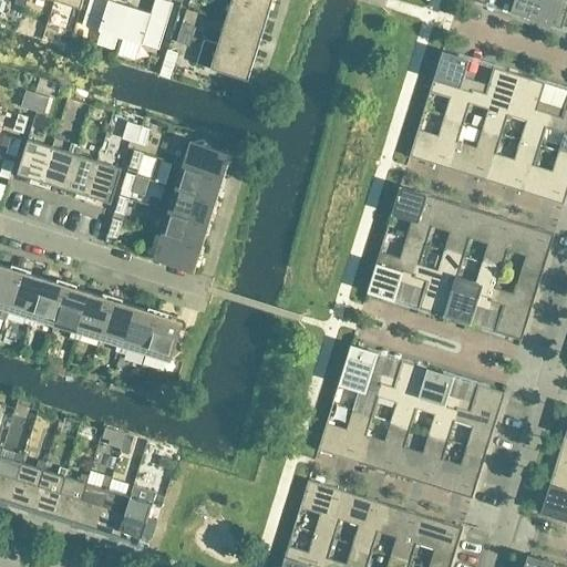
[(120,38),(130,7),(109,0),(89,0),(82,26),(120,38)]
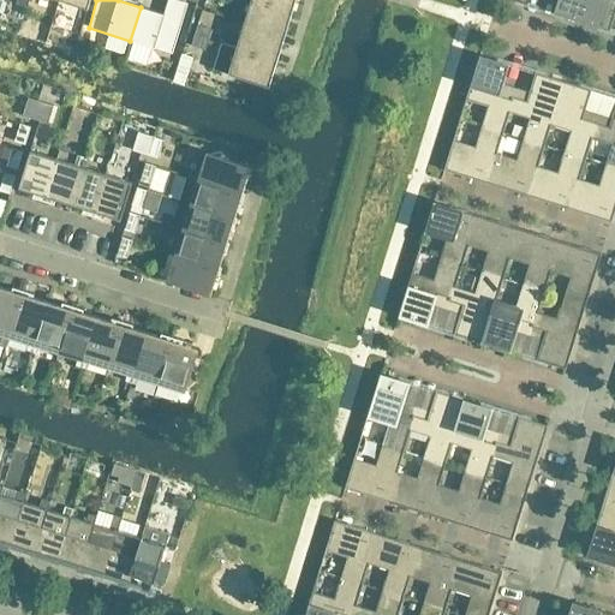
[(172,53),(187,4),(175,0),(167,0),(163,15),(141,7),(130,41),(172,53)]
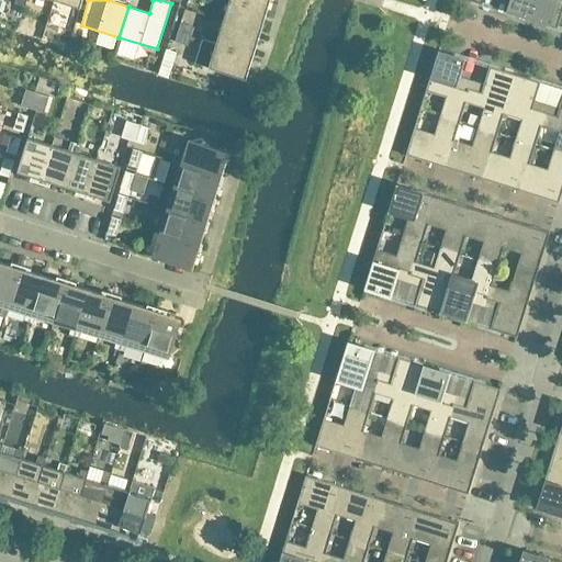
[(259,33),(266,11),(232,0),(228,0),(222,22),(259,33)]
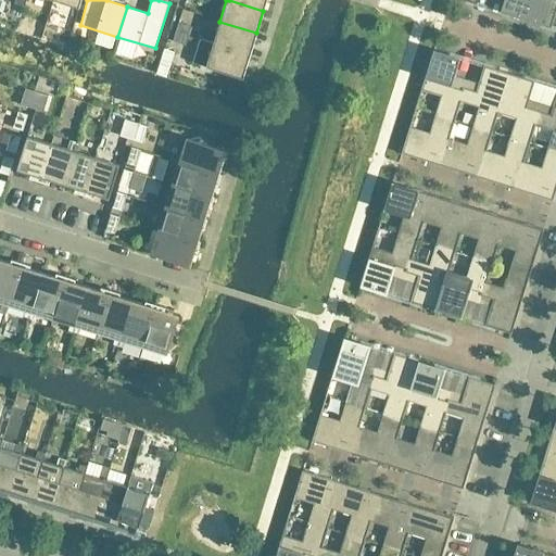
[(229,0),(263,11),(266,0),(229,0)]
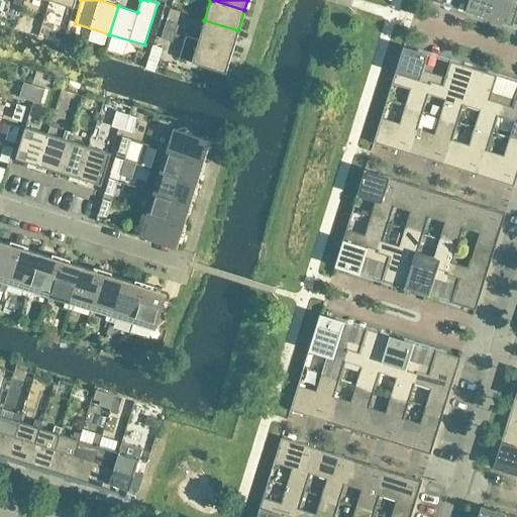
[(489,18),(494,0),(468,0),(466,11),(489,18)]
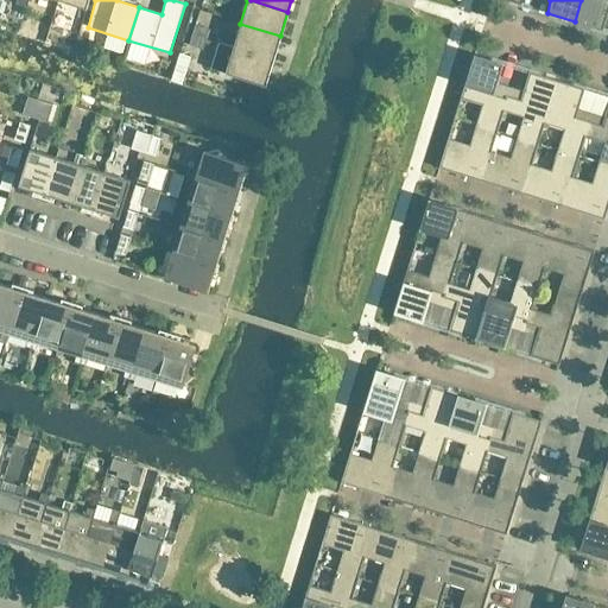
[(607,11),(607,0),(581,0),(575,21),(602,30),(607,11)]
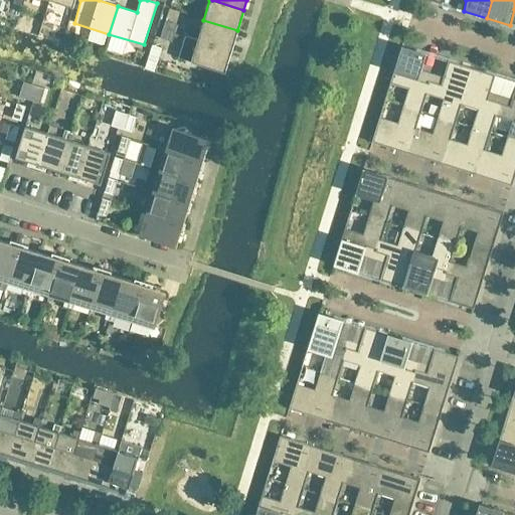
[(231,51),(237,30),(203,20),(197,40),(231,51)]
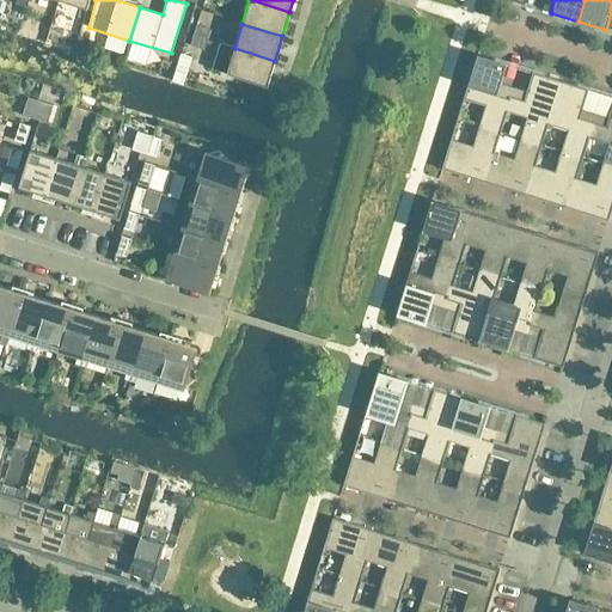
[(209,30),(196,25),(193,36),(207,40),(209,30)]
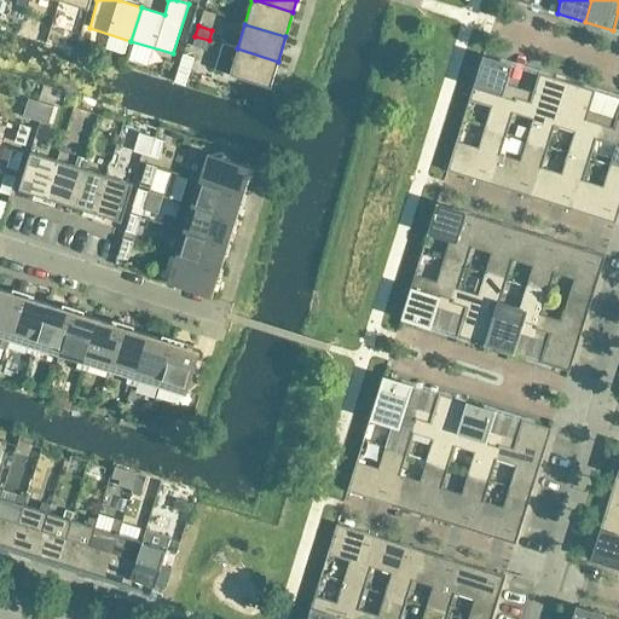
[(206,51),(209,40),(195,36),(192,46),(206,51)]
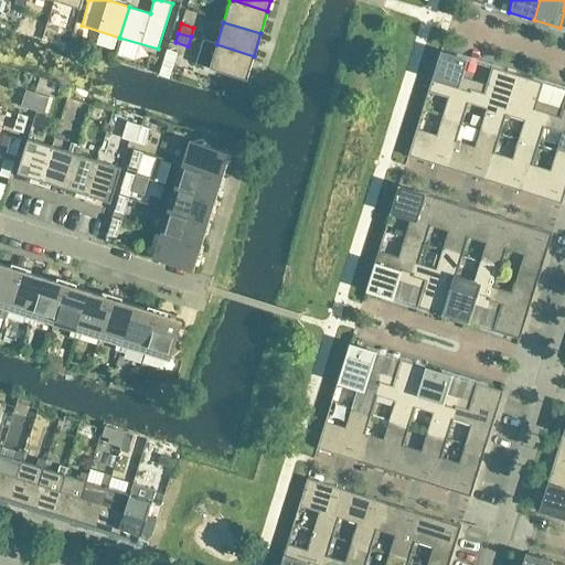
[(254,56),(216,44),(202,41),(195,64),(246,80),(254,56)]
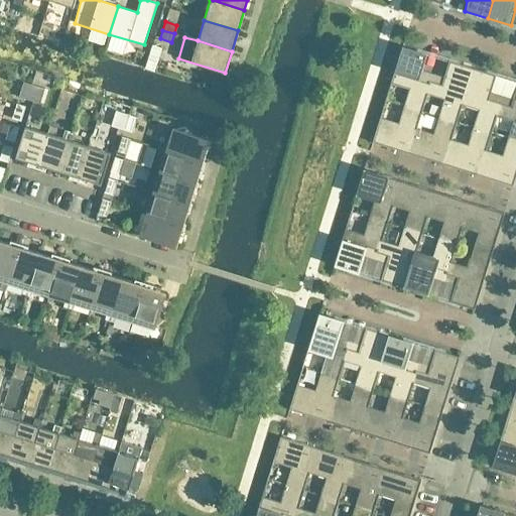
[(426,94),(432,75),(421,71),(426,54),(402,46),(390,84),(408,89),(403,106),(421,112),(426,95),(426,94)]
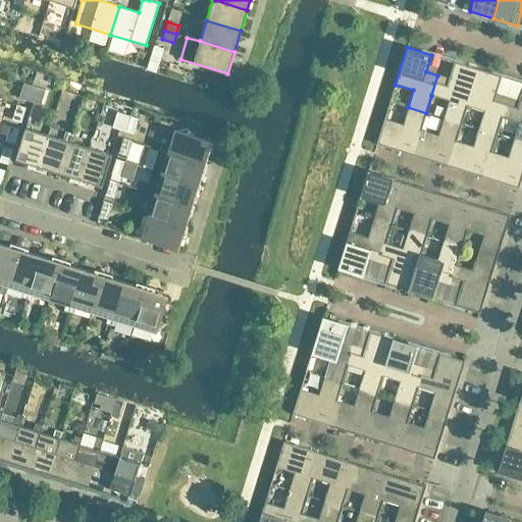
[(150,56),(146,68),(155,71),(160,59),(150,56)]
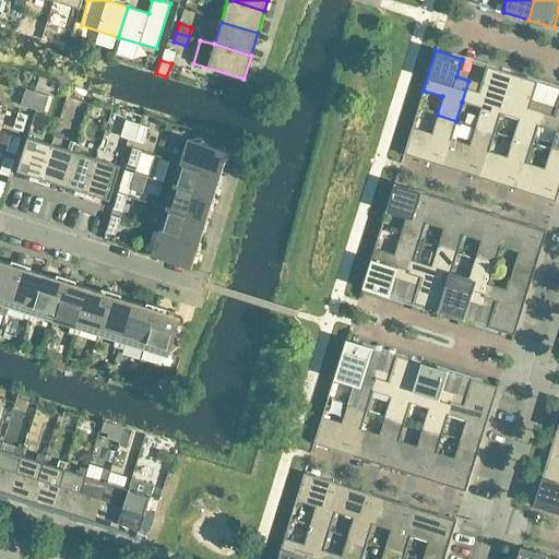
[(499,114),(511,74),(486,67),(480,84),(468,81),(462,102),(462,103),(480,108),(475,127),(494,133),(500,114),(499,114)]
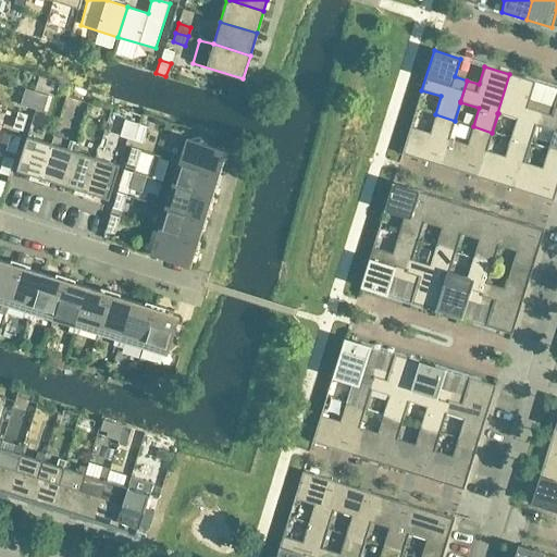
[(534,125),(542,103),(529,100),(534,82),(509,74),(497,113),(498,113),(516,120),(510,138),(530,144),(535,125),(534,125)]
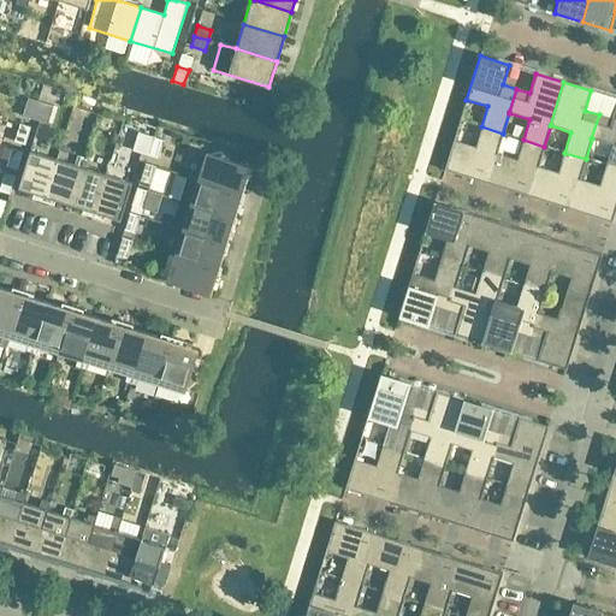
[(35,111),(37,101),(28,99),(22,117),(33,120),(35,111)]
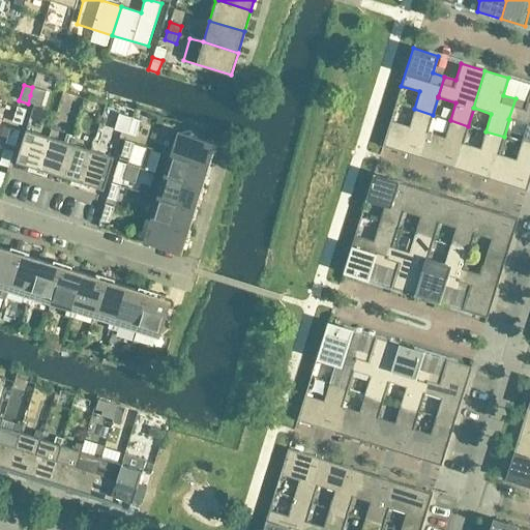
[(43,99),(46,91),(32,87),(30,95),(43,99)]
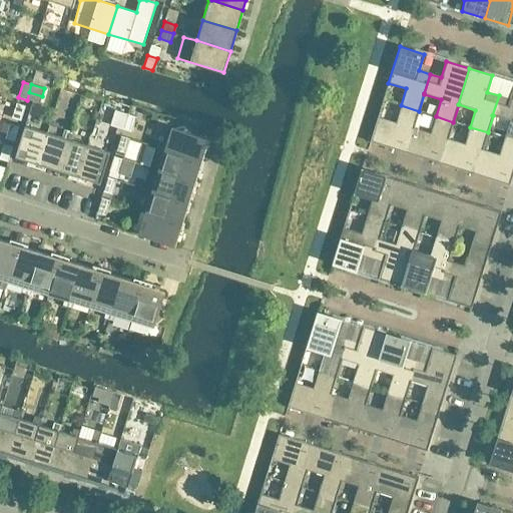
[(512,140),(512,88),(510,99),(499,95),(492,115),(493,115),(510,120),(504,137),(512,140)]
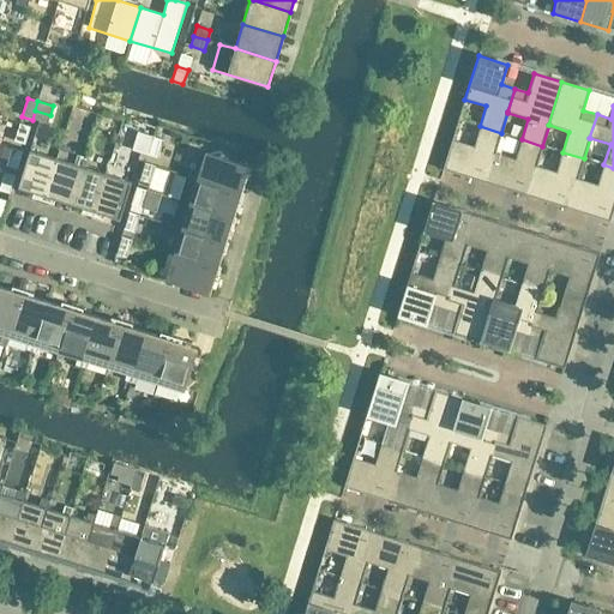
[(24,144),(30,127),(19,124),(13,142),(24,144)]
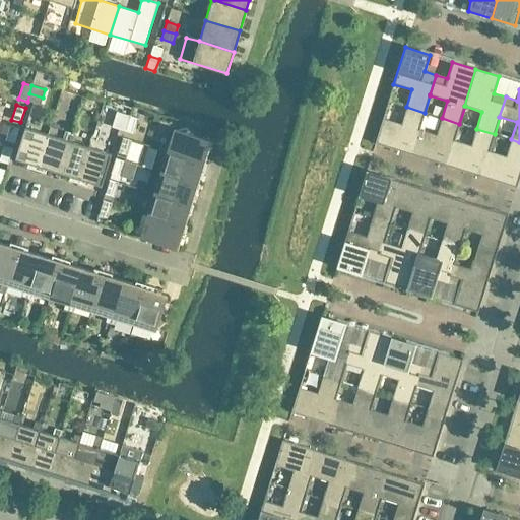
[(410,155),(418,130),(425,113),(406,107),(401,125),(383,119),(375,144),(410,155)]
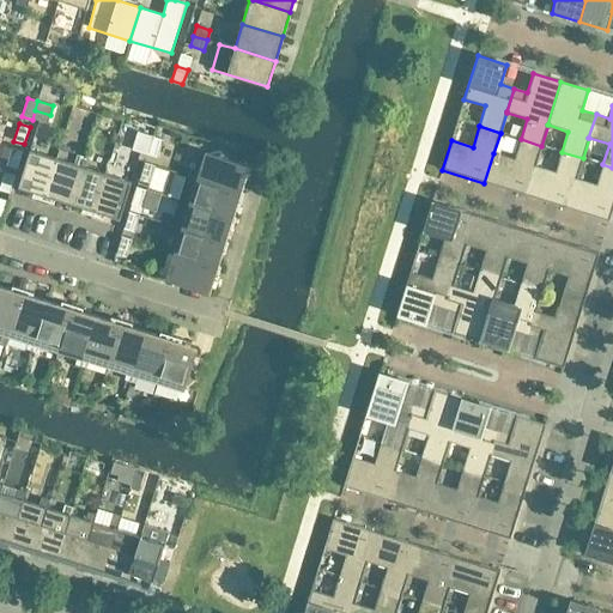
[(149,146),(152,137),(137,132),(134,141),(149,146)]
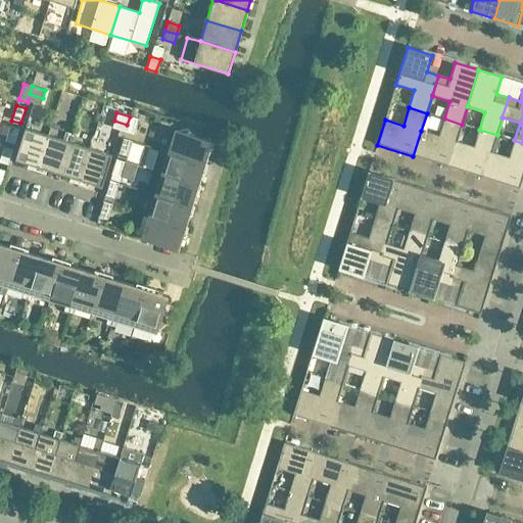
[(134,135),(139,120),(130,116),(127,125),(125,132),(134,135)]
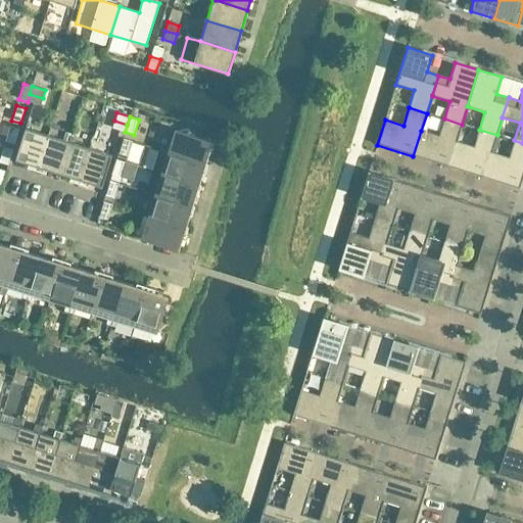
[(448,167),(456,142),(457,142),(462,125),(444,119),(438,136),(421,131),(413,156),(448,167)]
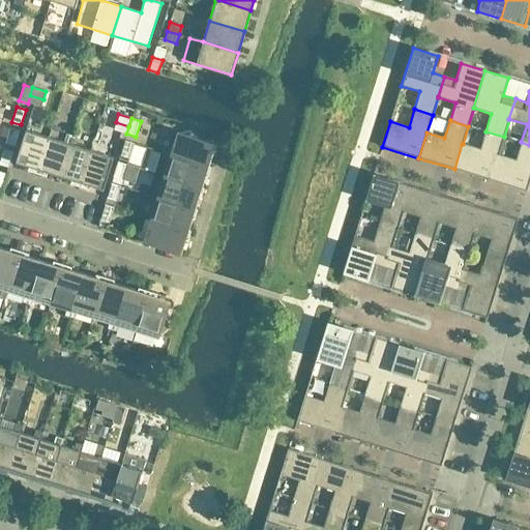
[(15,146),(19,131),(9,128),(5,143),(15,146)]
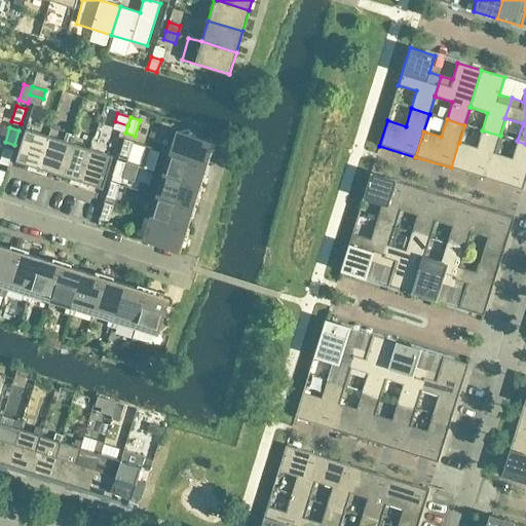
[(36,172),(47,136),(25,129),(15,161),(28,165),(27,168),(36,172)]
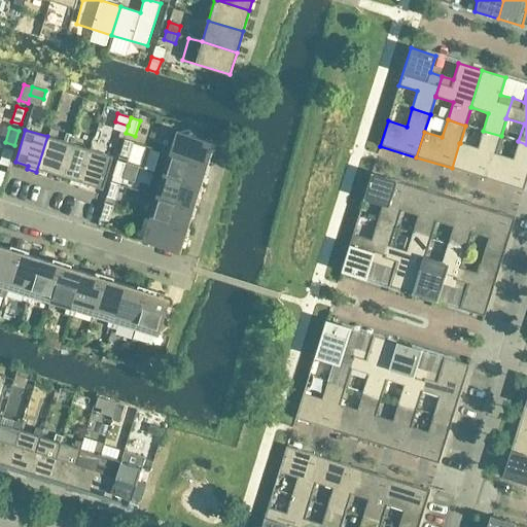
[(212,154),(216,144),(195,137),(188,131),(179,133),(176,132),(170,153),(209,166),(209,165),(206,164),(210,153),(212,154)]
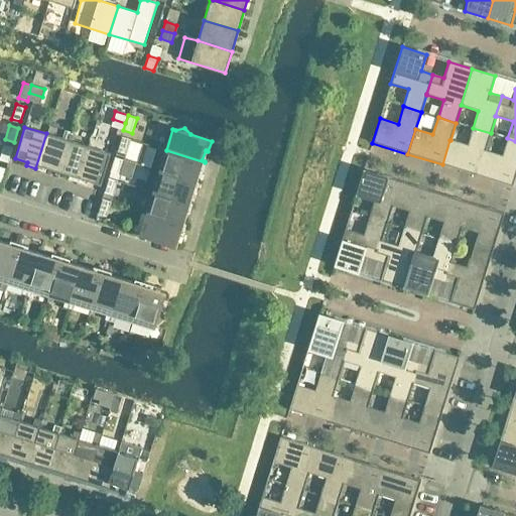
[(477,175),(485,150),(491,133),(473,128),(468,145),(450,140),(449,140),(442,164),(477,175)]
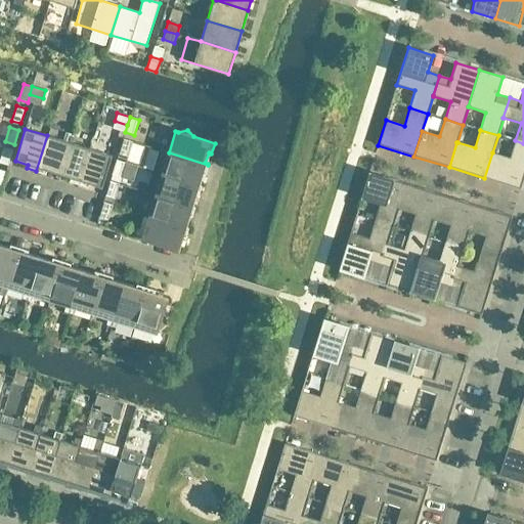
[(58,174),(69,142),(47,135),(36,171),(45,174),(46,171),(58,174)]
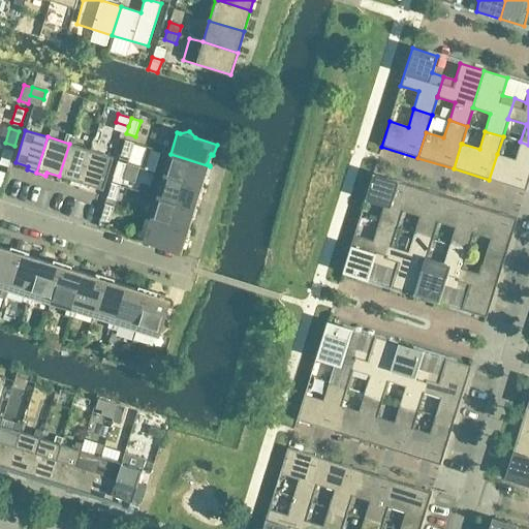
[(128,158),(133,144),(124,141),(119,155),(128,158)]
